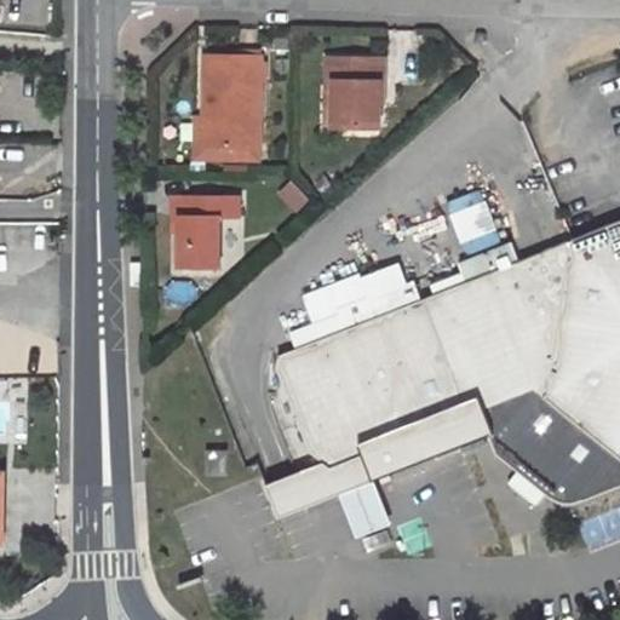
[(202,86),(201,120),(206,121),(206,145),(257,148),(260,56),(229,55),(229,59),(210,59),(208,86),(202,86)]
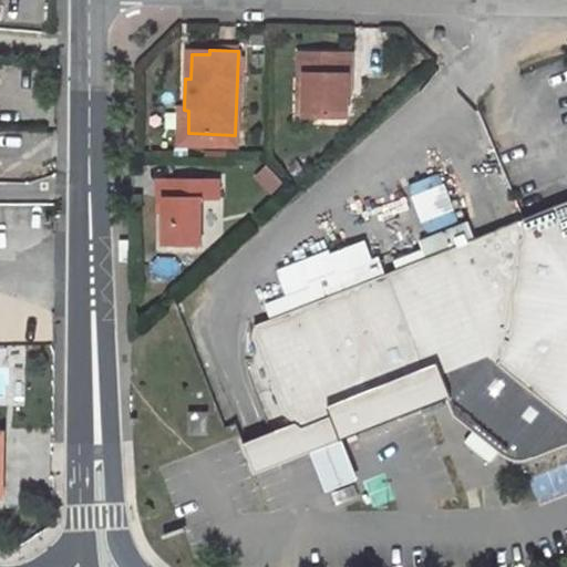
[(301,92),(300,113),(341,114),(342,93),(343,73),(347,74),(347,51),(297,50),(296,72),(302,72),(301,92)]
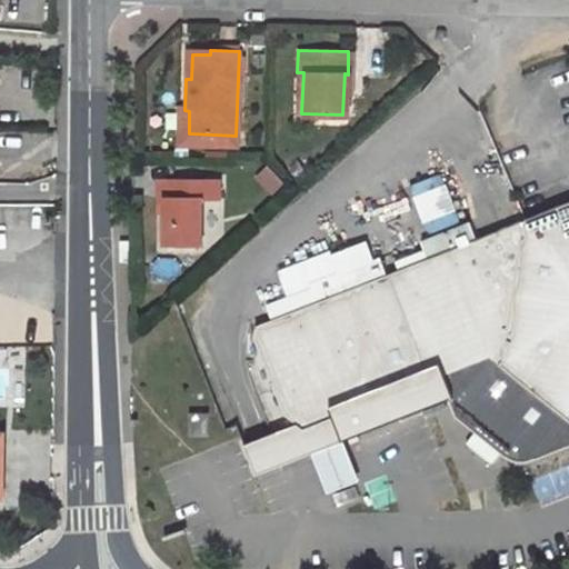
[(159,132),(189,133),(189,111),(185,110),(160,110),(159,132)]
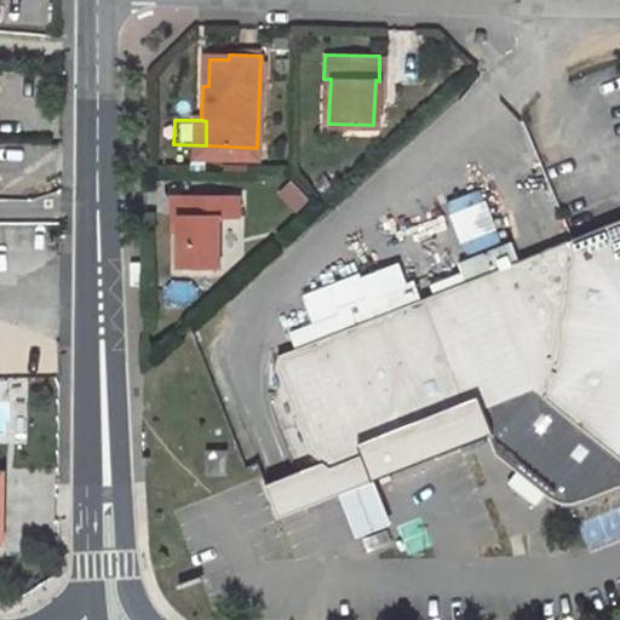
[(484,189),(447,201),(466,256),(503,242),(484,189)]
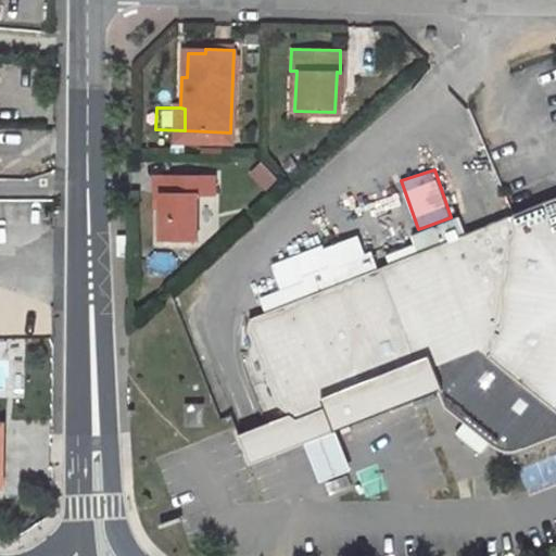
[(159,206),(158,238),(193,238),(194,192),(211,192),(211,174),(152,174),(151,192),(159,192),(159,206)]
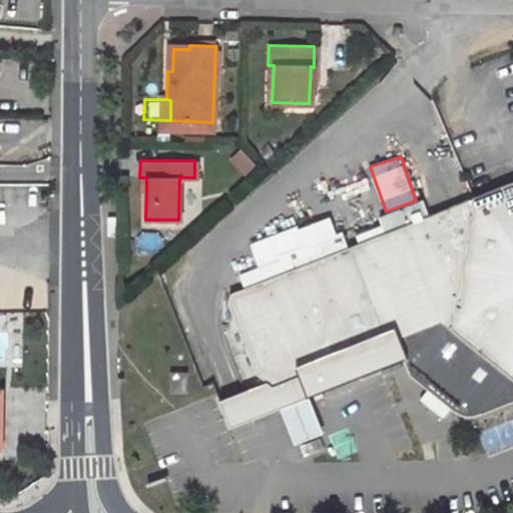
[(512,183),(429,216),(424,202),(380,219),(386,233),(349,248),(343,233),(321,241),(327,257),(231,294),(229,304),(258,375),(268,383),(275,388),(400,338),(407,357),(414,375),(457,411),(463,413),(469,413),(512,397),(512,396),(512,183)]
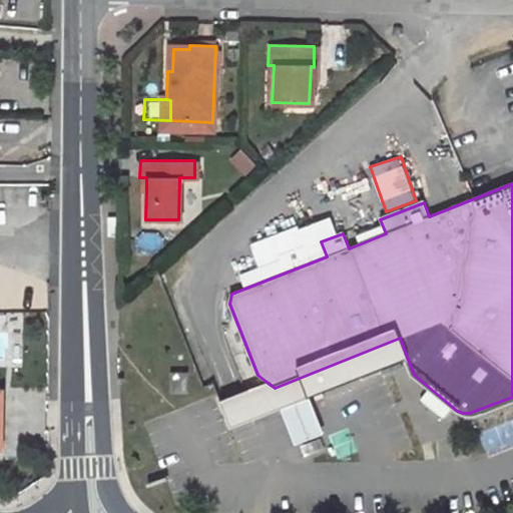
[(268,383),(221,400),(230,427),(407,357),(400,338),(275,388),(268,383)]
